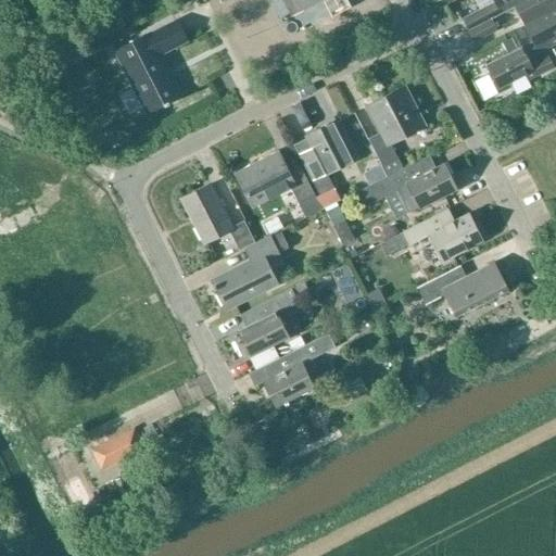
[(285,0),(292,14),(318,0),(285,0)]
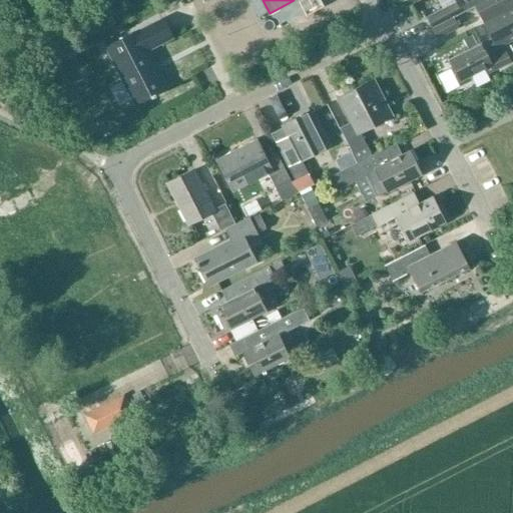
[(431,30),(453,19),(470,10),(467,5),(476,0),(452,0),(455,4),(425,19),(431,30)]
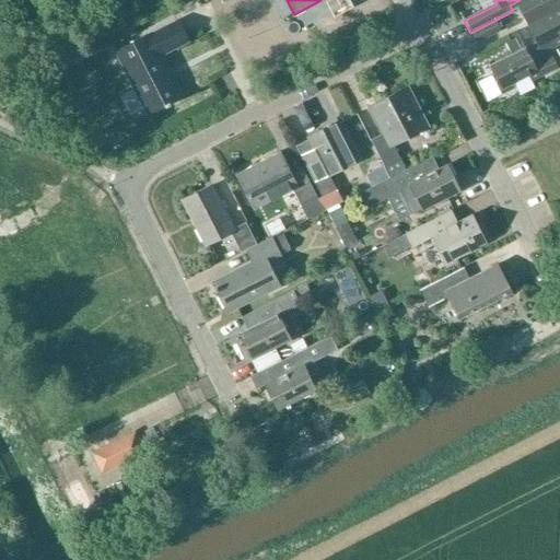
[(559,0),(520,0),(510,6),(513,11),(518,9),(527,27),(531,26),(541,20),(540,19),(559,9),(559,0)]
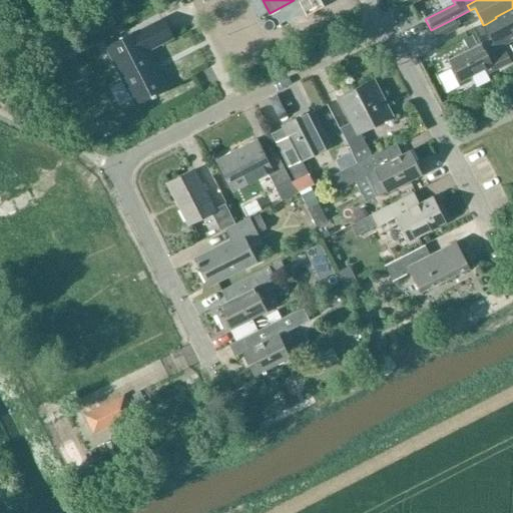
[(496,18),(486,24),(491,35),(501,29),(503,33),(488,41),(494,53),(509,45),(512,43),(512,42),(512,8),(495,17),(496,18)]
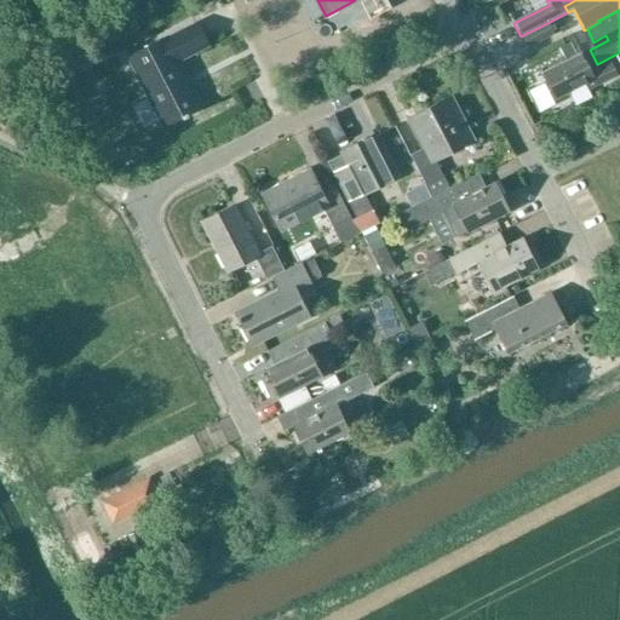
[(178,61),(208,45),(197,23),(167,39),(167,38),(128,57),(164,126),(201,107),(178,61)]
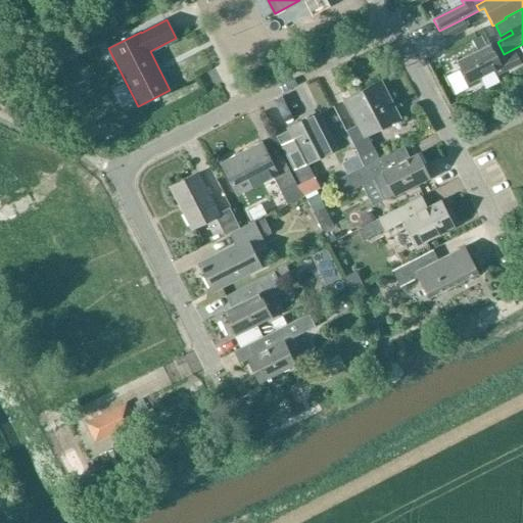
[(462,19),(439,31),(444,41),(467,30),(462,19)]
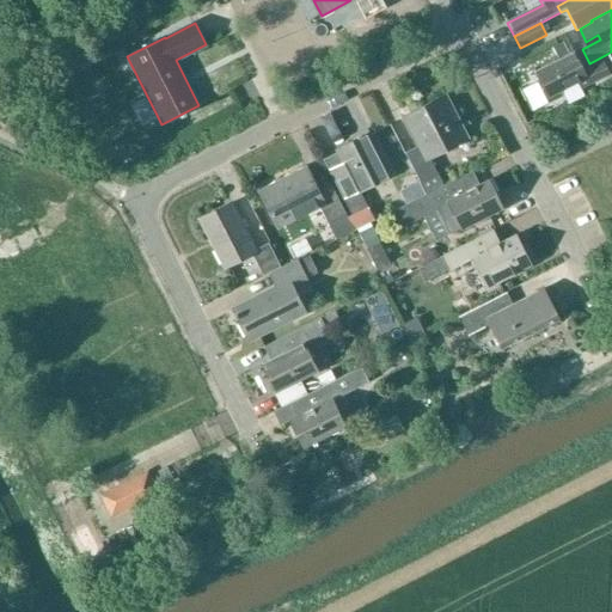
[(145,29),(130,36),(134,44),(148,37),(145,29)]
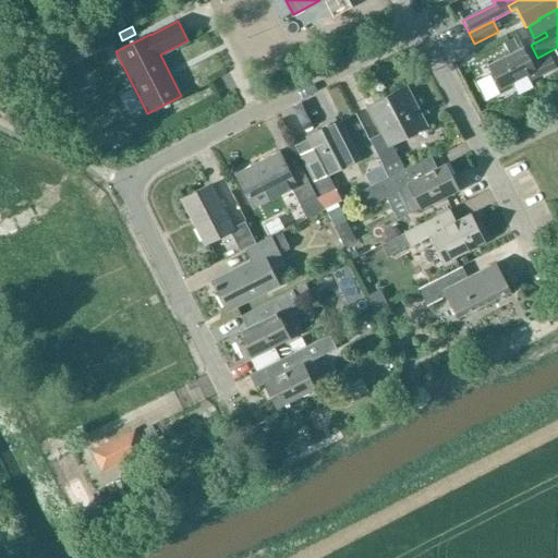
[(513,40),(505,45),(509,56),(519,50),(513,40)]
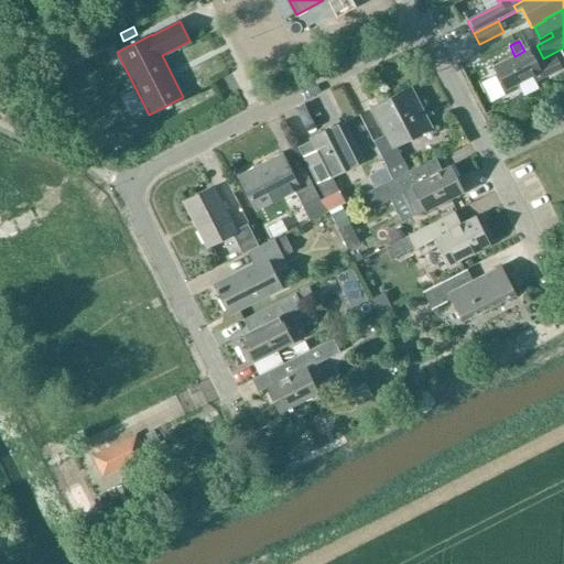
[(533,84),(561,71),(554,58),(538,67),(528,50),(524,51),(514,56),(491,68),(505,93),(531,79),(533,84)]
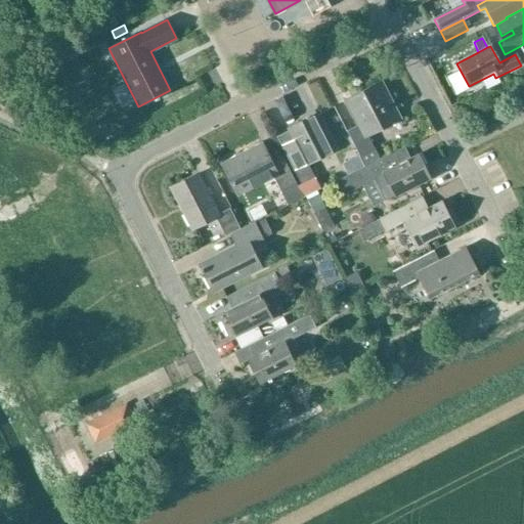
[(366,137),(400,121),(381,83),(344,102),(356,127),(346,132),(363,166),(378,159),(366,137)]
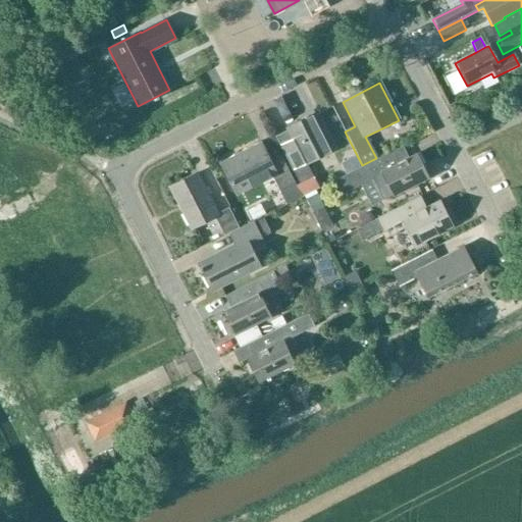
[(266,134),(276,128),(267,112),(258,117),(266,134)]
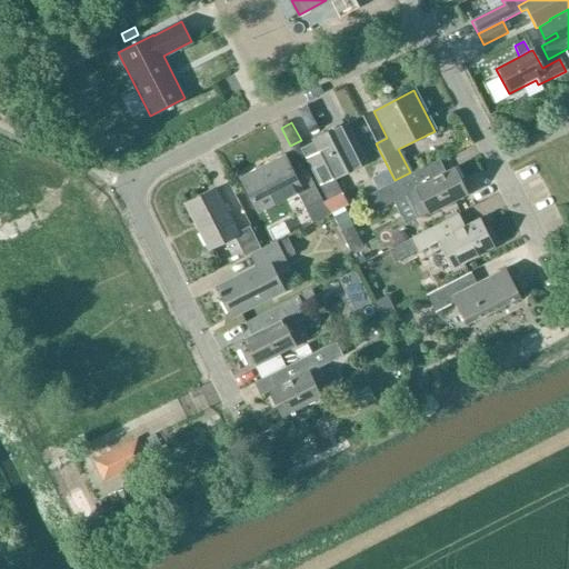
[(319,153),(306,160),(326,200),(340,192),(333,179),(363,165),(343,126),(312,142),(319,153)]
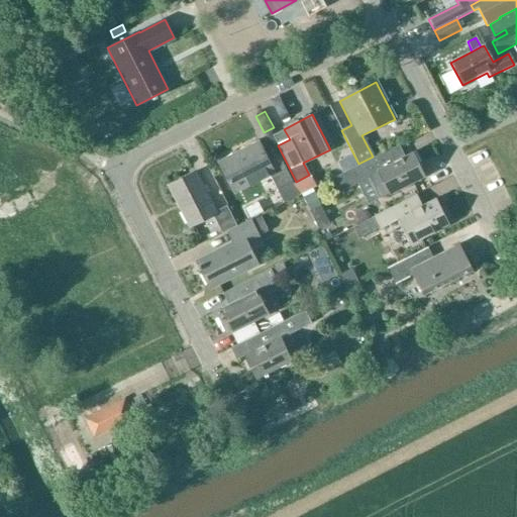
[(259,141),(218,162),(231,188),(252,178),(255,183),(270,176),(270,177),(277,191),(292,183),(276,150),(266,156),(259,141)]
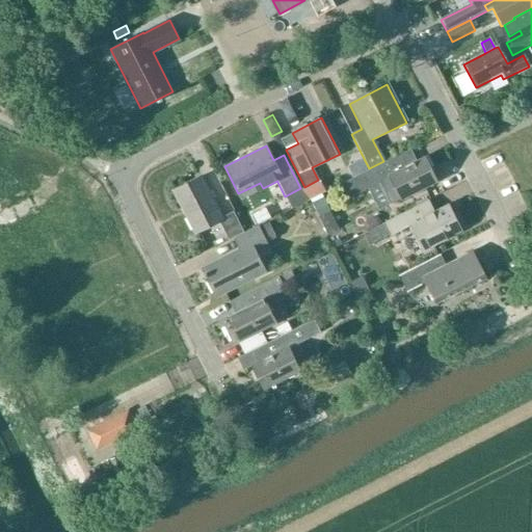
[(342,185),(348,197),(380,182),(392,204),(436,181),(425,158),(417,162),(410,150),(342,185)]
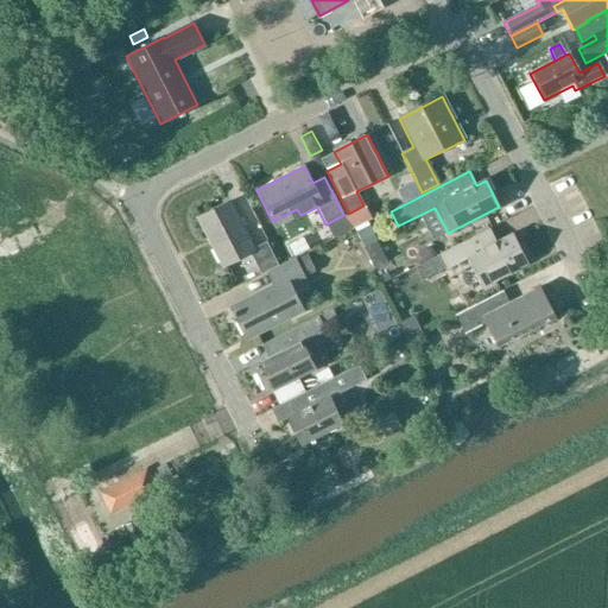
[(249,254),(259,273),(276,265),(265,242),(252,249),(228,203),(198,219),(222,267),(249,254)]
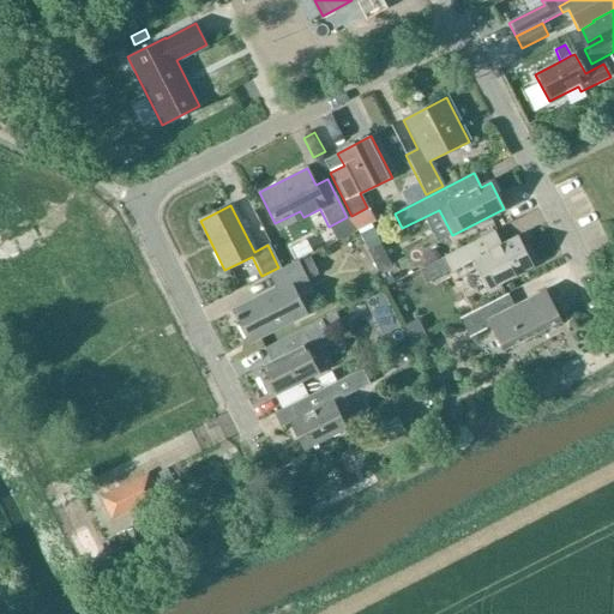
[(360,234),(368,250),(380,244),(372,228),(360,234)]
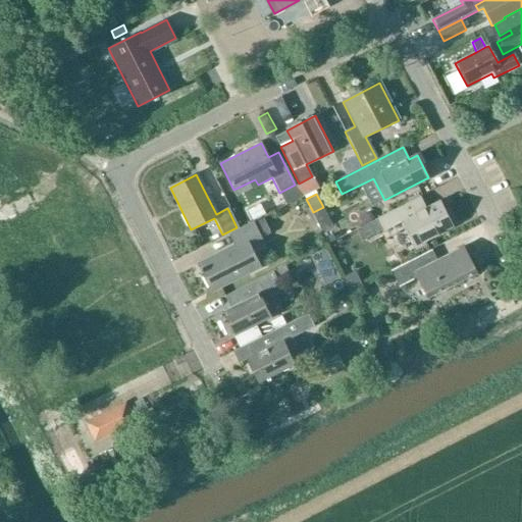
[(401,223),(413,247),(453,226),(439,202),(426,209),(420,198),(378,219),(377,218),(360,227),(365,239),(383,229),(384,231),(401,223)]
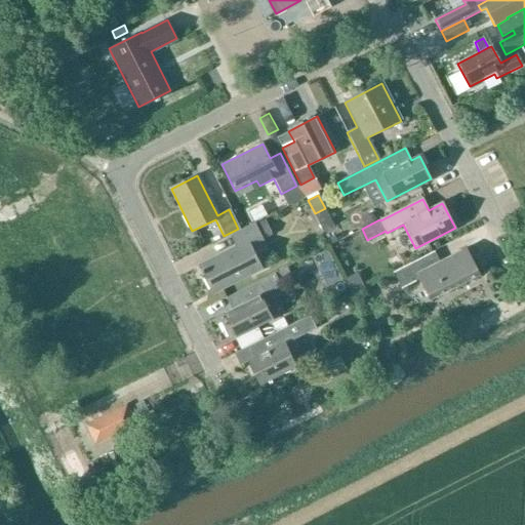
[(250,246),(261,241),(273,235),(265,219),(253,226),(231,237),(237,248),(200,268),(212,292),(260,268),(250,246)]
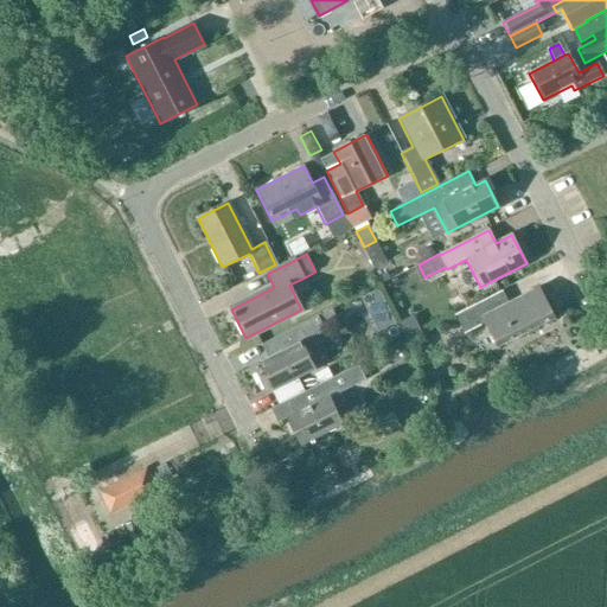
[(485,324),(497,347),(554,317),(538,288),(509,304),(502,291),(454,317),(464,336),(485,324)]
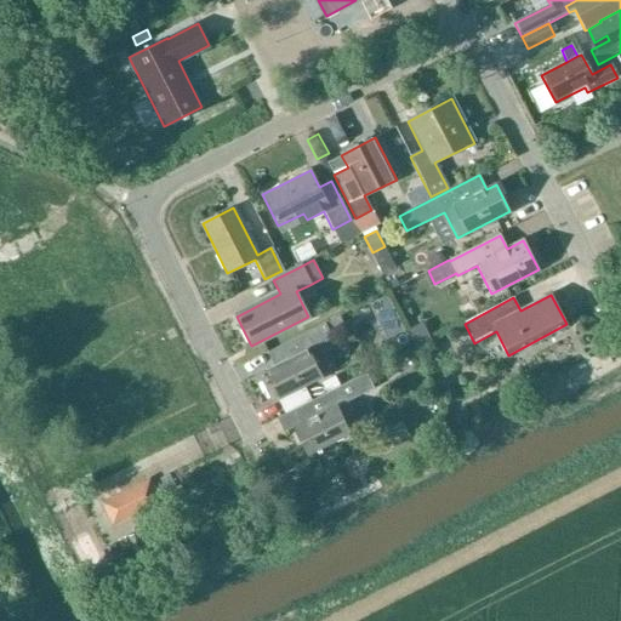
[(386,296),(369,305),(387,340),(404,331),(386,296)]
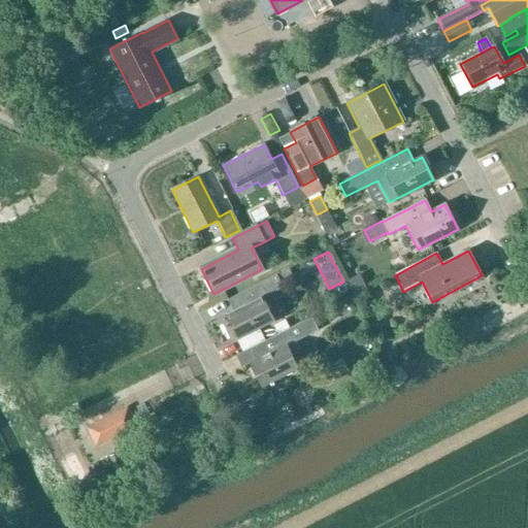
[(275,275),(279,284),(293,277),(288,269),(275,275)]
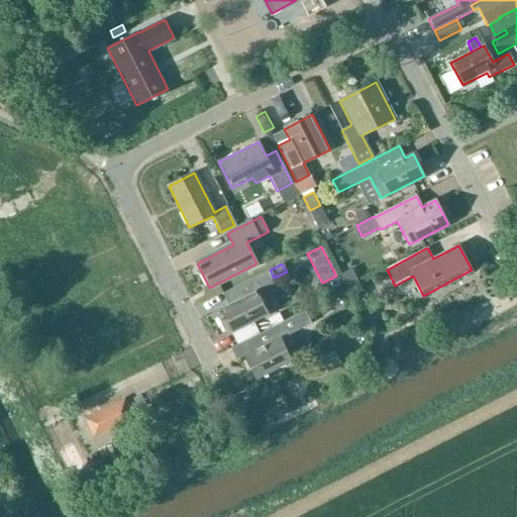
[(256,292),(276,282),(274,278),(270,270),(222,294),(228,305),(220,310),(231,332),(268,313),(256,292)]
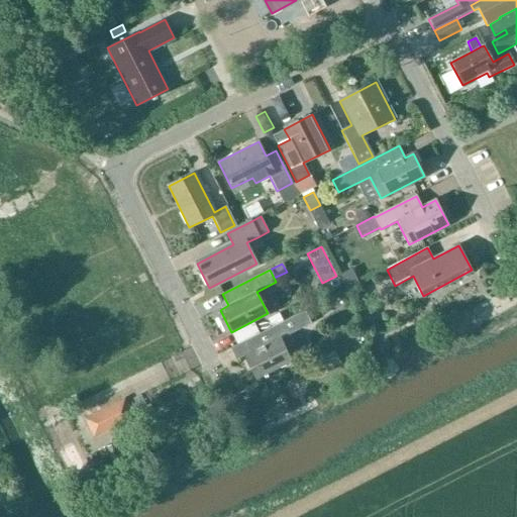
[(349,271),(338,276),(345,290),(356,285),(349,271)]
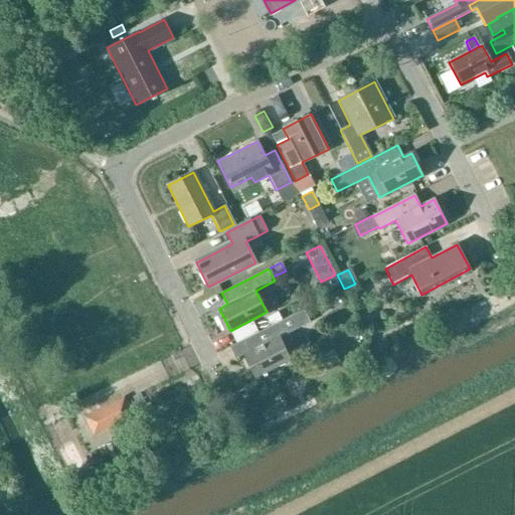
[(303,310),(293,316),(299,328),(310,322),(303,310)]
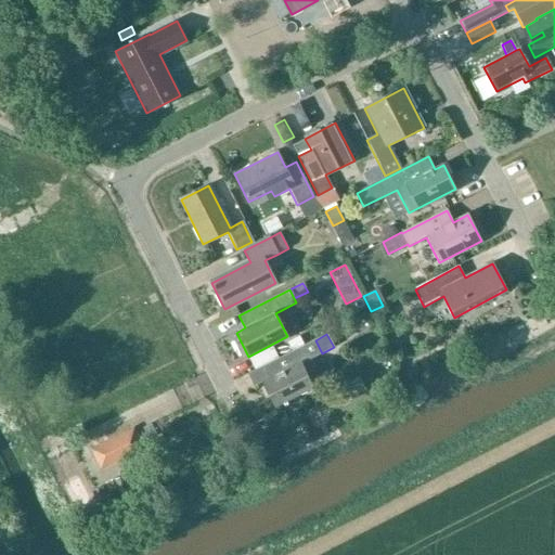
[(323,383),(311,359),(322,353),(315,340),(265,365),(271,378),(261,383),(274,408),(323,383)]
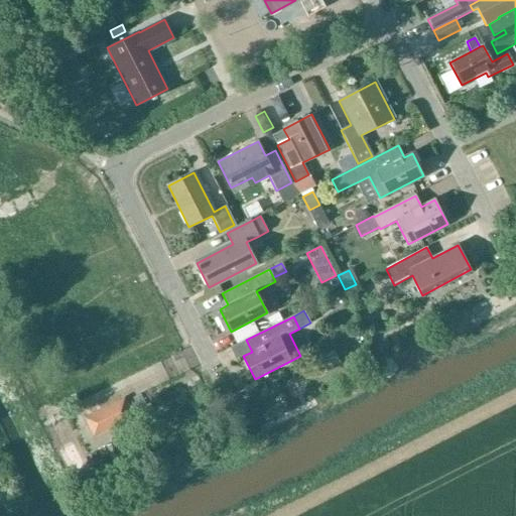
[(123,419),(115,404),(95,415),(103,430),(123,419)]
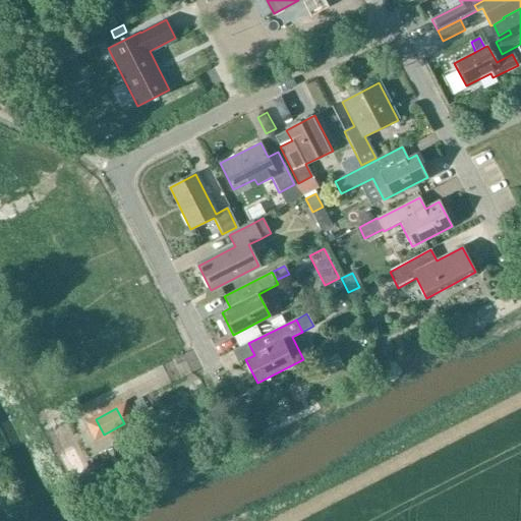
[(37,429),(42,446),(61,440),(57,423),(37,429)]
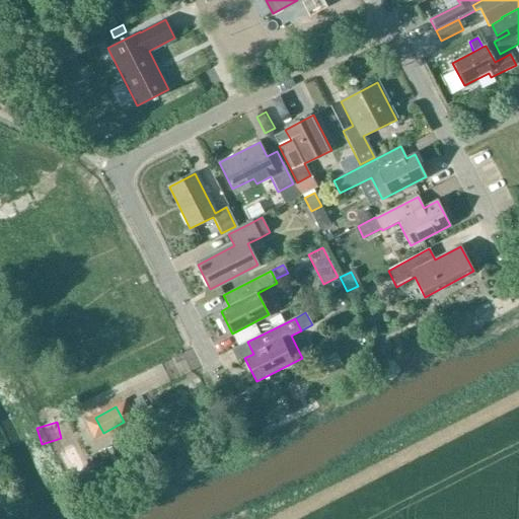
[(113,459),(122,455),(117,444),(107,449),(113,459)]
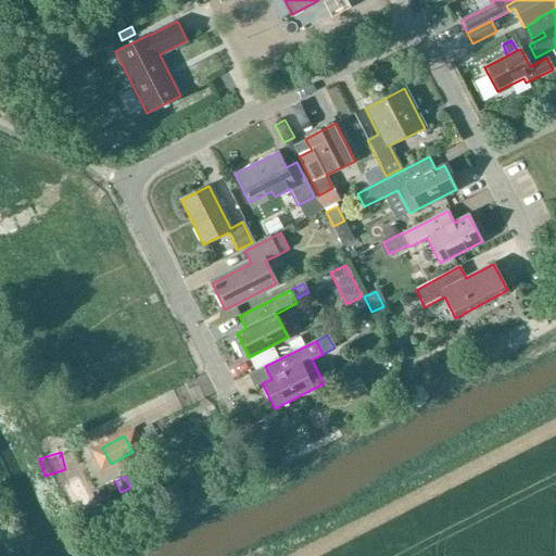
[(79,517),(93,509),(79,480),(65,488),(79,517)]
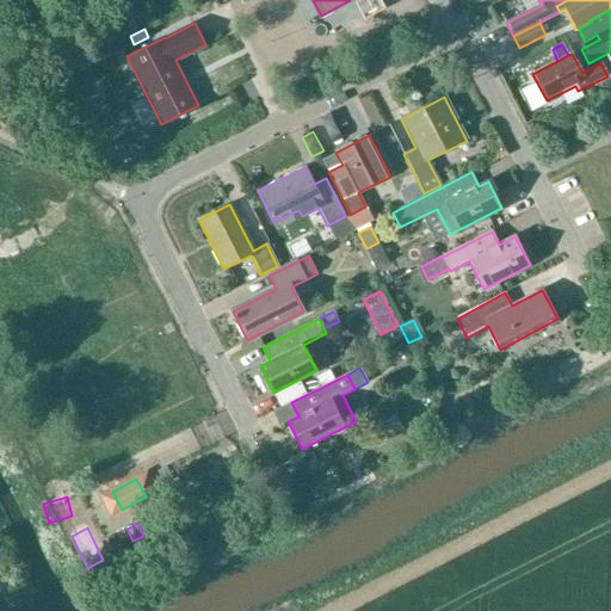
[(100,541),(107,554),(118,549),(111,536),(100,541)]
